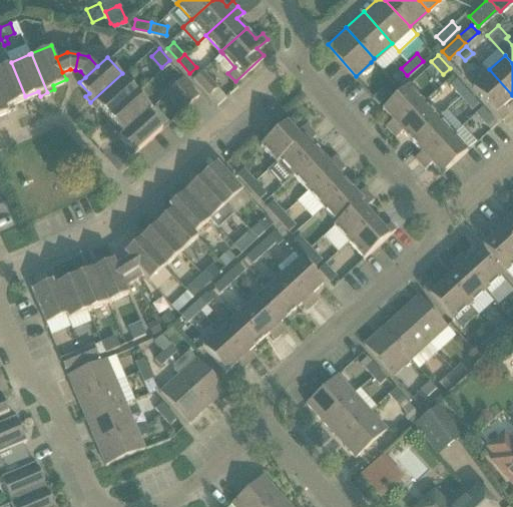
[(11,62),(0,66),(0,91),(7,109),(15,106),(13,101),(25,96),(11,62)]
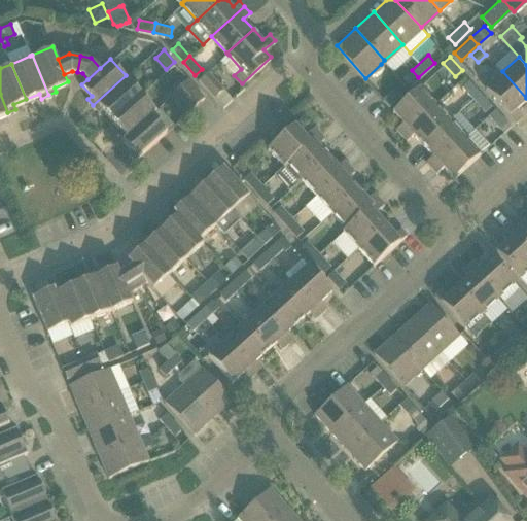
[(200,80),(213,96),(223,87),(210,72),(208,70),(198,78),(200,80)]
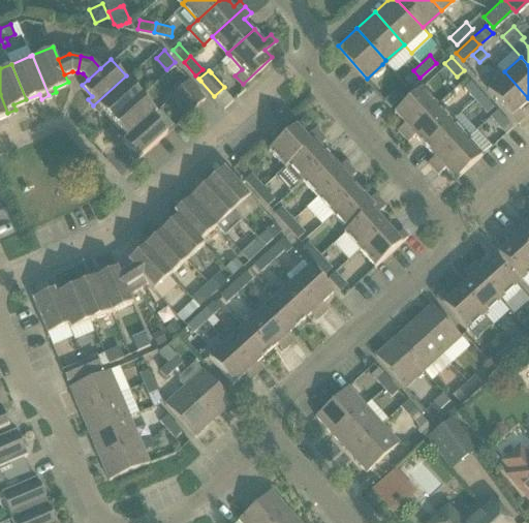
[(487,87),(517,120),(524,115),(518,108),(528,98),(504,71),(487,87)]
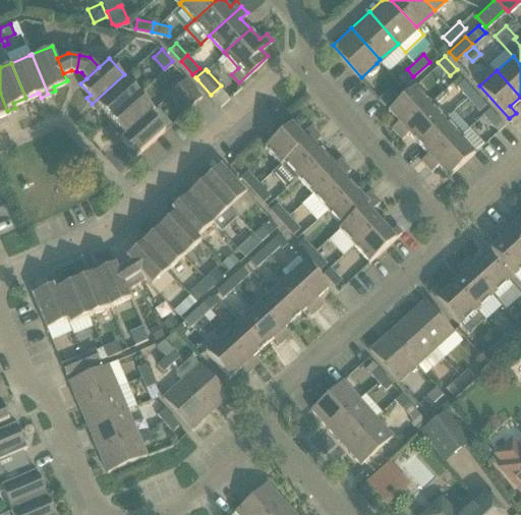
[(124,74),(92,104),(97,110),(101,106),(110,116),(138,92),(124,74)]
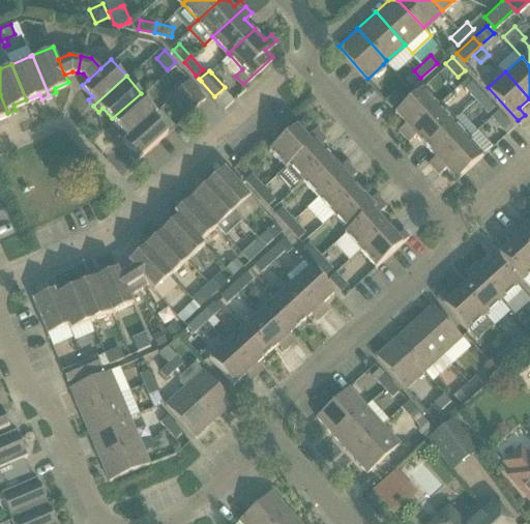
[(173,96),(187,112),(197,104),(188,94),(198,86),(189,77),(171,93),(173,96)]
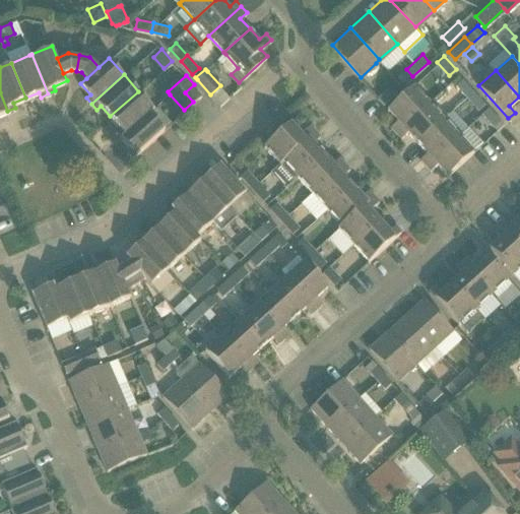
[(455,83),(478,108),(485,102),(462,76),(455,83)]
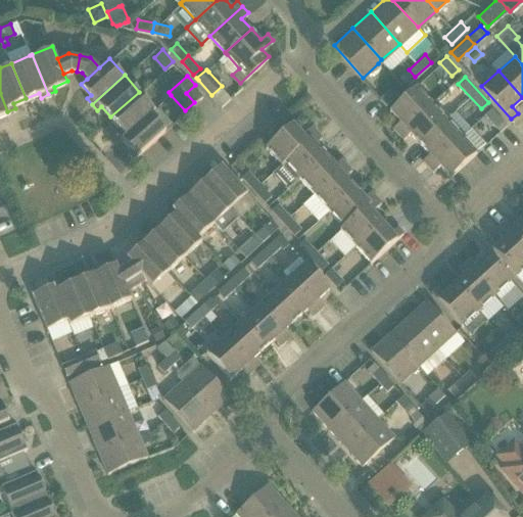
[(186,93),(194,102),(203,94),(195,85),(186,93)]
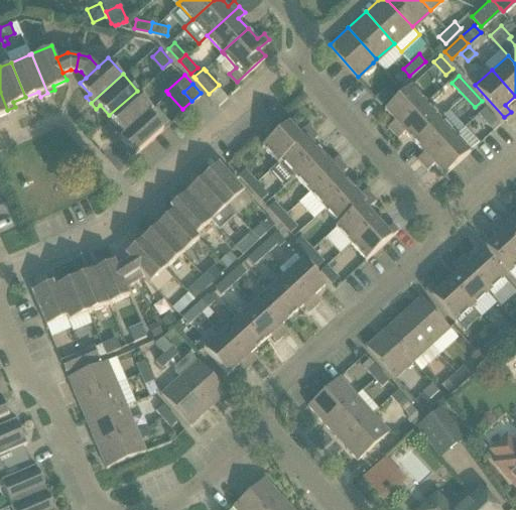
[(388,124),(393,130),(425,100),(409,84),(384,107),(394,118),(388,124)]
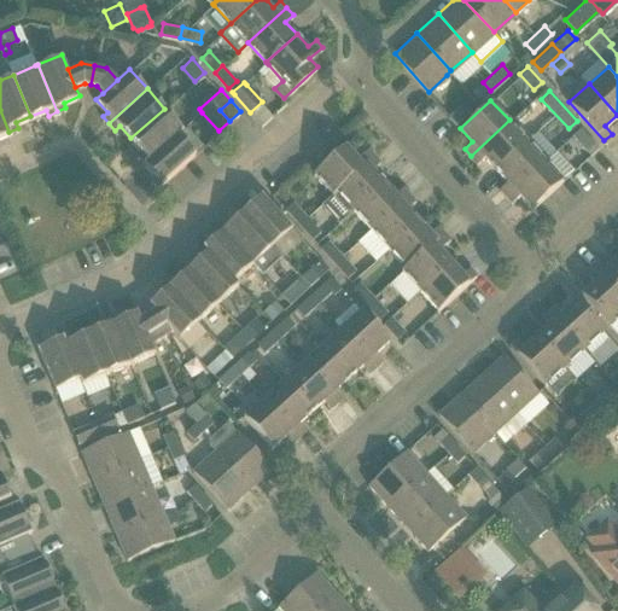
[(449,114),(455,121),(466,112),(459,105),(449,114)]
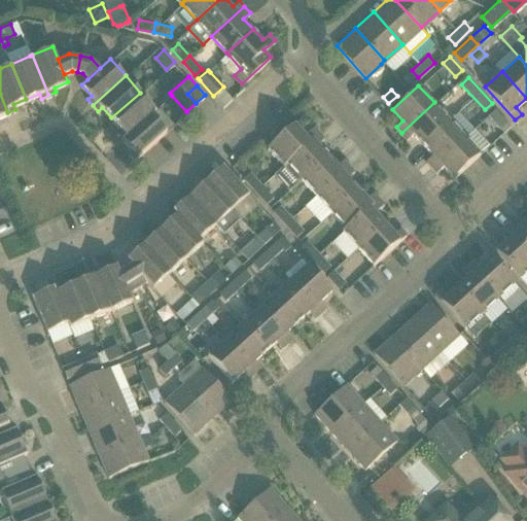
[(140,93),(111,117),(121,129),(117,132),(123,138),(151,113),(155,109),(140,93)]
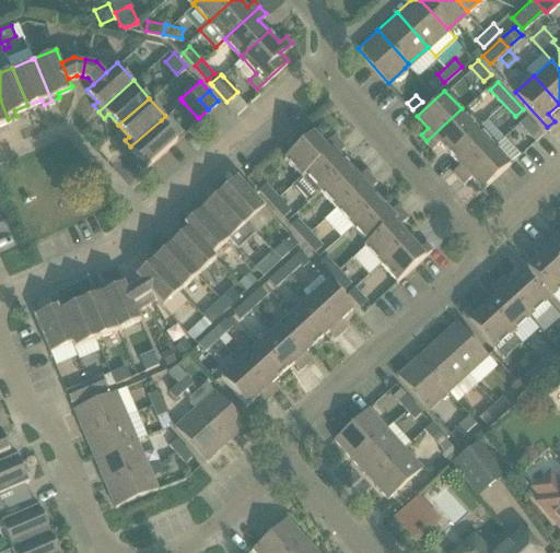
[(462,108),(427,141),(432,146),(439,140),(450,152),(477,126),(480,122),(470,112),(467,115),(466,115),(462,108)]
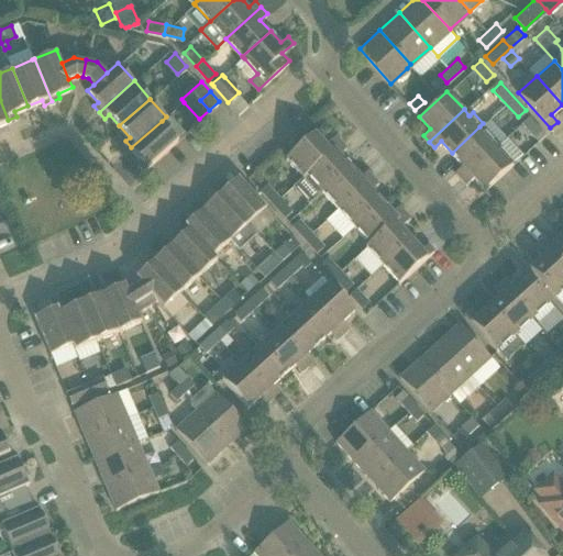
[(521,120),(539,139),(545,133),(529,114),(521,120)]
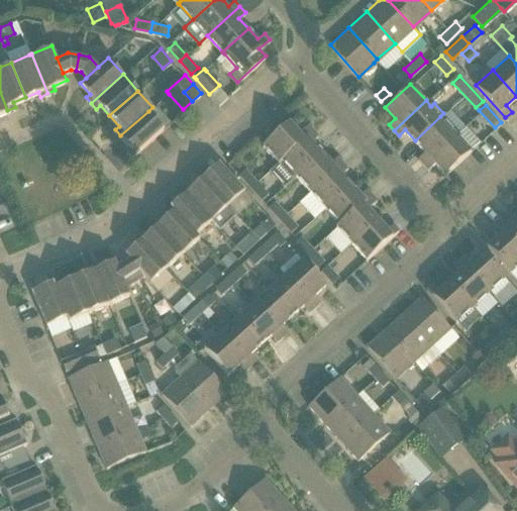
[(148,111),(120,135),(129,145),(125,149),(131,156),(164,127),(149,112),(148,111)]
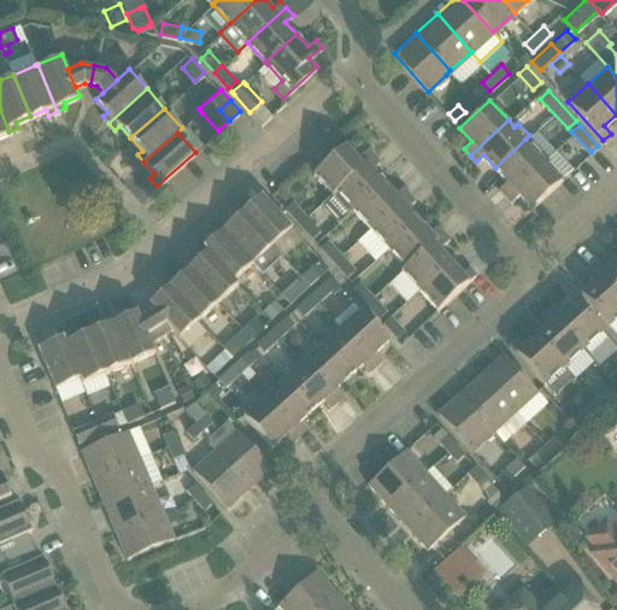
[(526,140),(495,168),(506,180),(498,187),(505,194),(544,159),(526,140)]
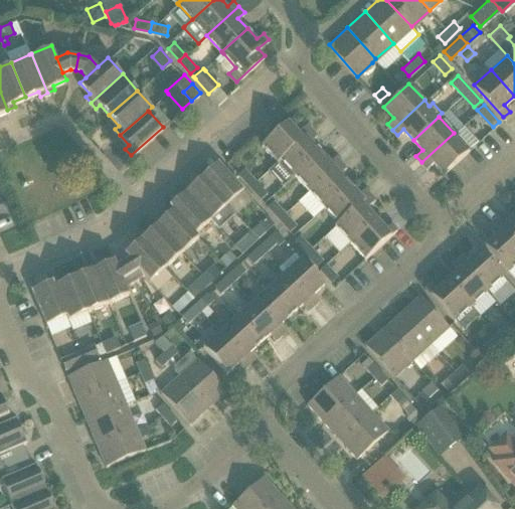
[(269,137),(262,143),(276,159),(277,160),(280,158),(285,163),(311,140),(310,139),(317,133),(307,122),(297,131),(287,120),(284,123),(269,137)]
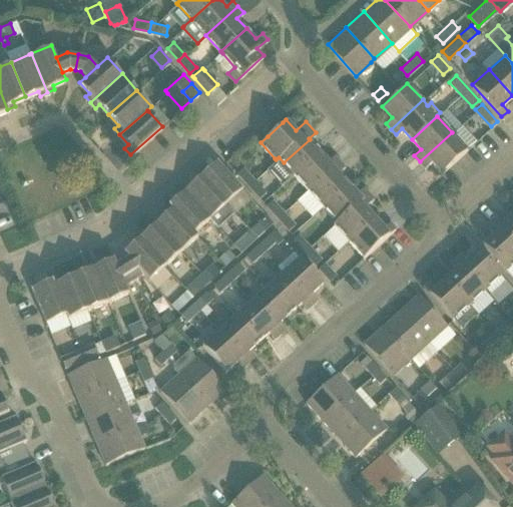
[(452,132),(420,161),(425,166),(431,160),(441,171),(443,170),(467,148),(466,147),(476,138),(462,123),(452,132)]
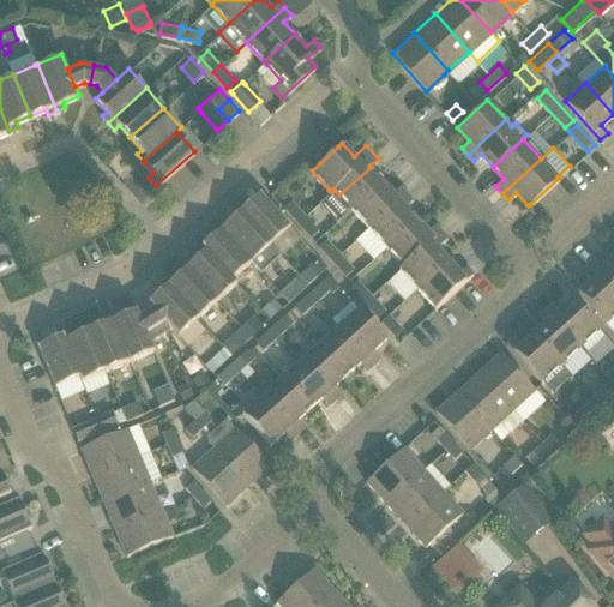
[(339,194),(372,230),(411,196),(401,184),(392,191),(371,167),(339,194)]
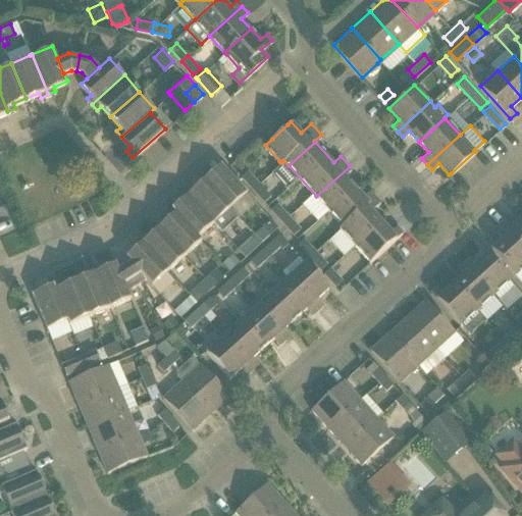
[(204,176),(229,204),(247,190),(220,162),(204,176)]
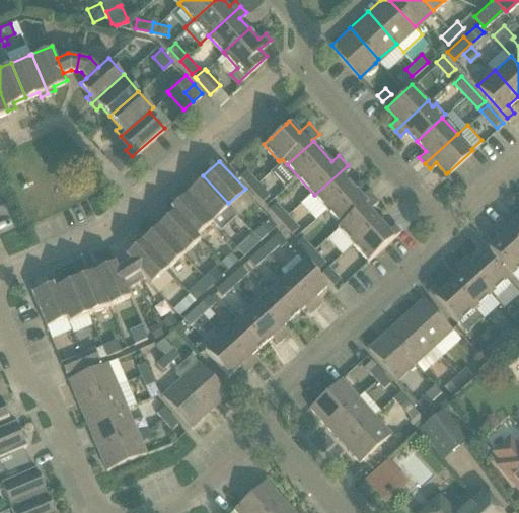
[(337,225),(340,228),(375,196),(368,188),(361,194),(342,172),(349,166),(348,165),(314,195),(340,222),(337,225)]
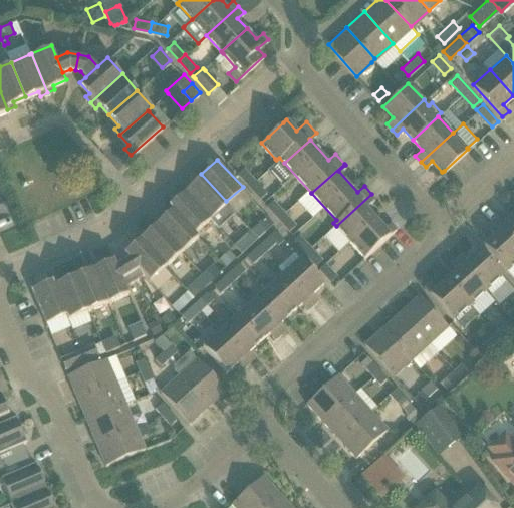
[(254,190),(261,184),(255,178),(244,166),(238,172),(254,190)]
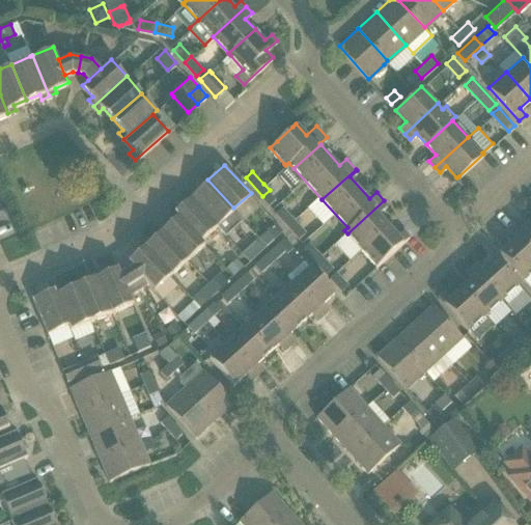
[(207,180),(192,194),(218,223),(233,208),(207,180)]
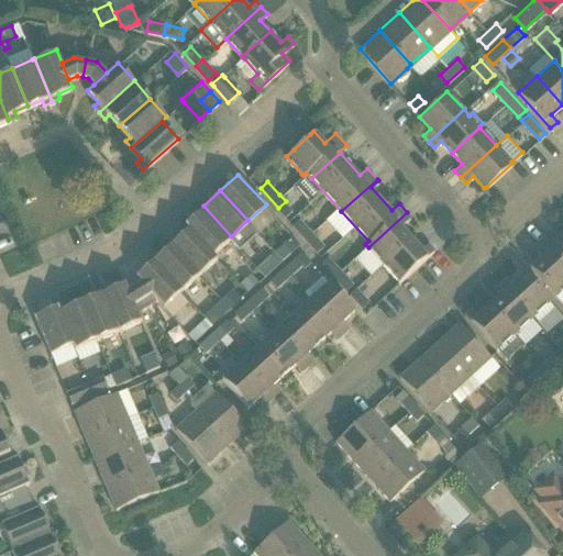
[(278,208),(285,214),(293,208),(286,202),(286,201),(278,208)]
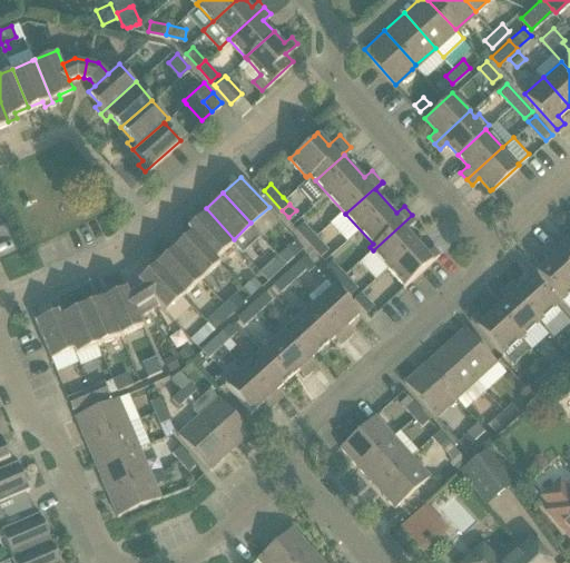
[(205,208),(188,225),(215,255),(234,239),(205,208)]
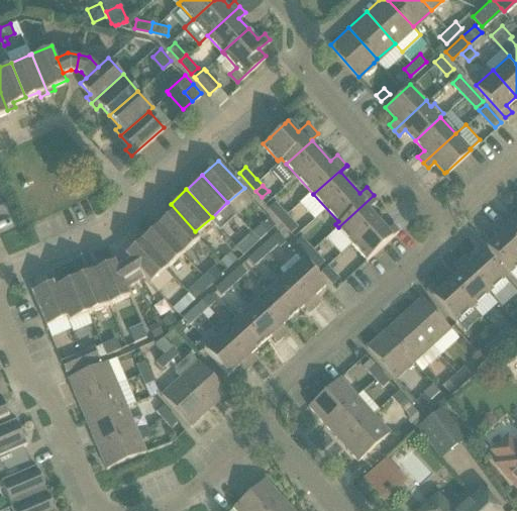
[(338,227),(367,258),(399,228),(393,222),(386,228),(368,207),(377,199),(374,195),(338,227)]
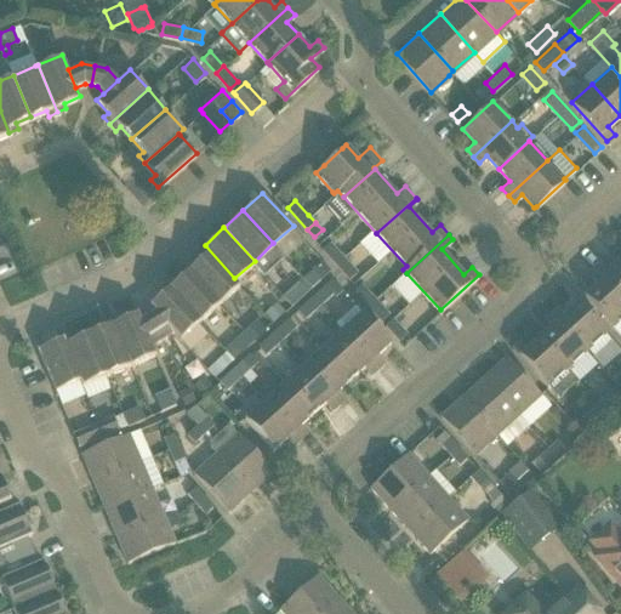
[(323,246),(340,266),(348,259),(330,239),(323,246)]
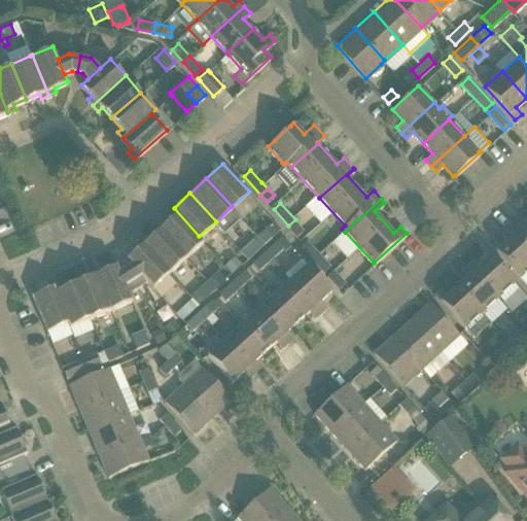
[(203,240),(199,236),(174,208),(167,213),(171,217),(161,228),(185,255),(203,240)]
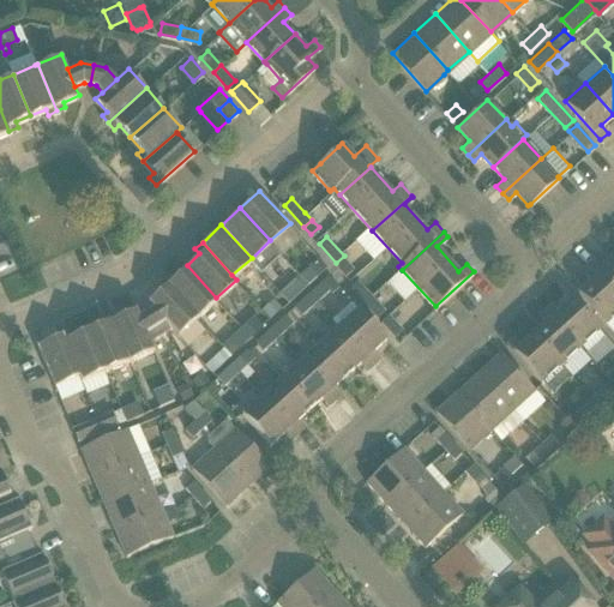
[(587,262),(613,290),(613,252),(601,264),(594,256),(587,262)]
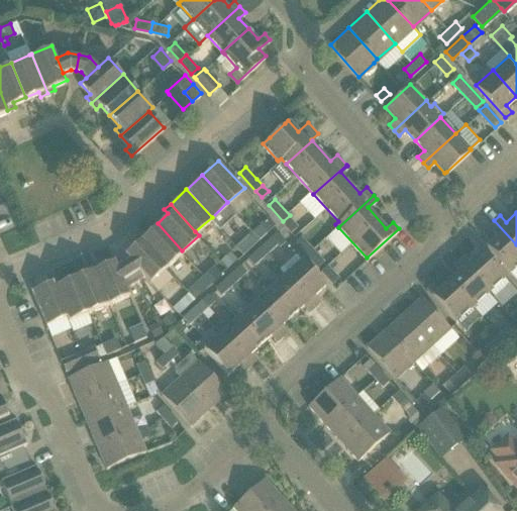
[(283,221),(291,230),(298,224),(290,215),(283,221)]
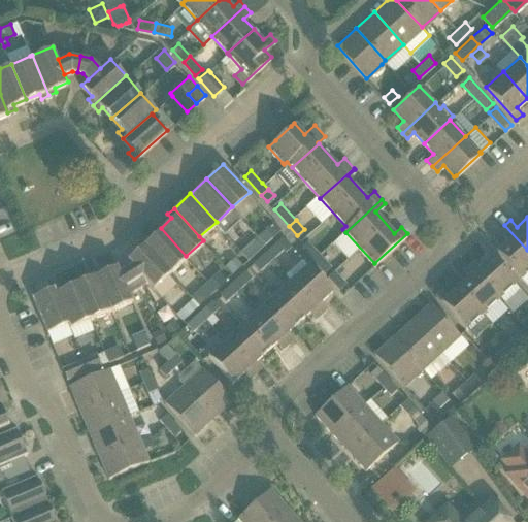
[(496,251),(521,276),(527,269),(527,250),(504,225),(499,230),(507,240),(496,251)]
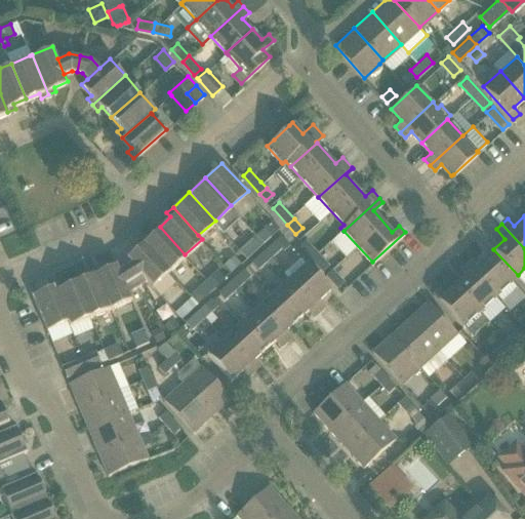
[(185,254),(160,227),(149,236),(146,232),(139,237),(168,270),(185,254)]
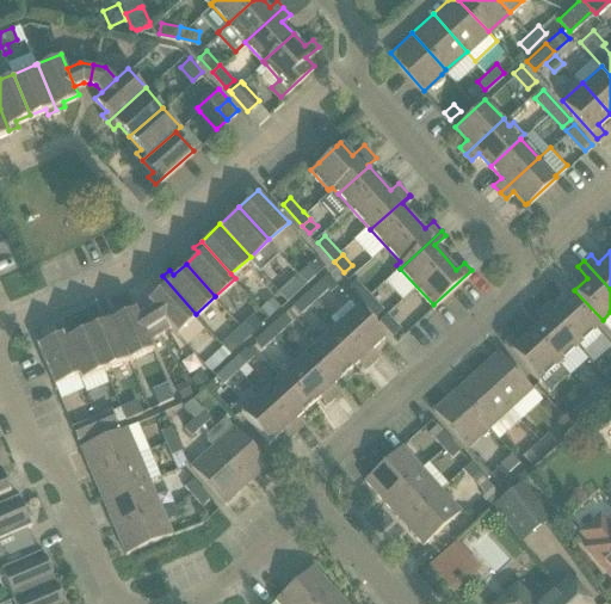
[(278,288),(288,297),(307,279),(297,270),(278,288)]
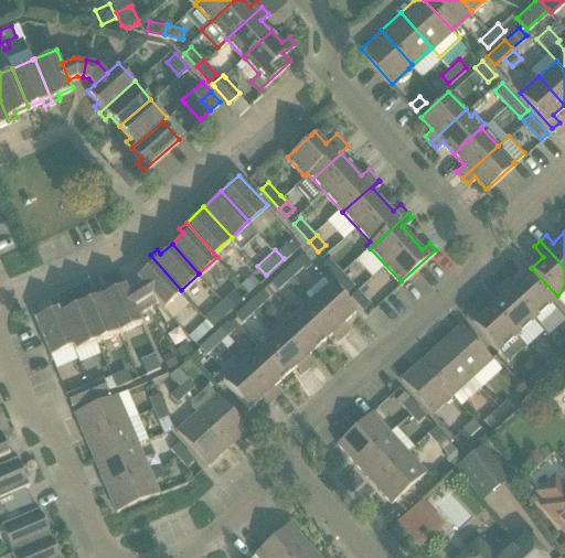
[(311,261),(302,250),(284,267),(295,279),(297,277),(294,272),(304,264),(306,266),(311,261)]
